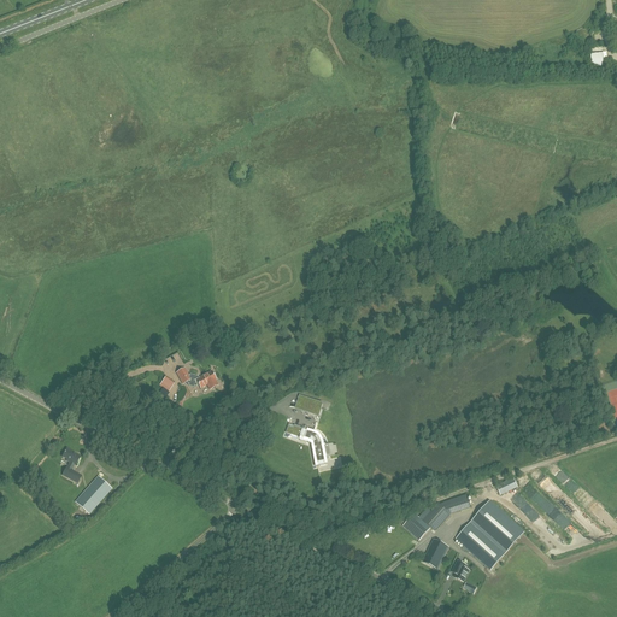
[(184,369),(176,374),(183,385),(187,382),(189,386),(195,387),(198,385),(200,389),(207,385),(210,391),(218,386),(215,381),(216,380),(211,372),(204,376),(200,378),(199,378),(198,377),(192,375),(189,376),(184,369)]
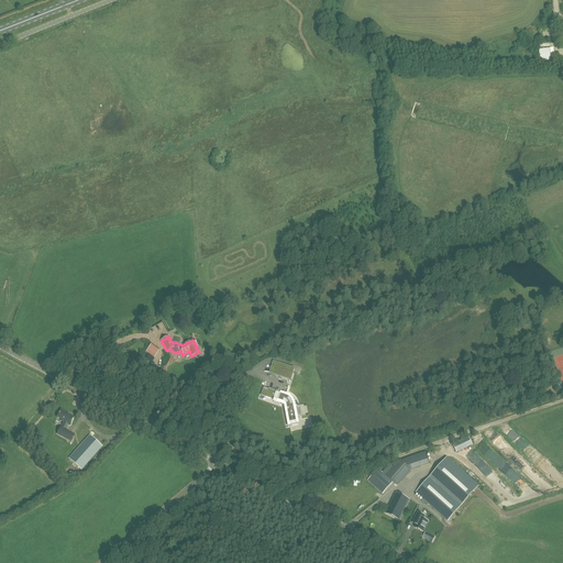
[(151,344),(147,350),(155,355),(159,349),(153,344),(152,343),(151,344)]
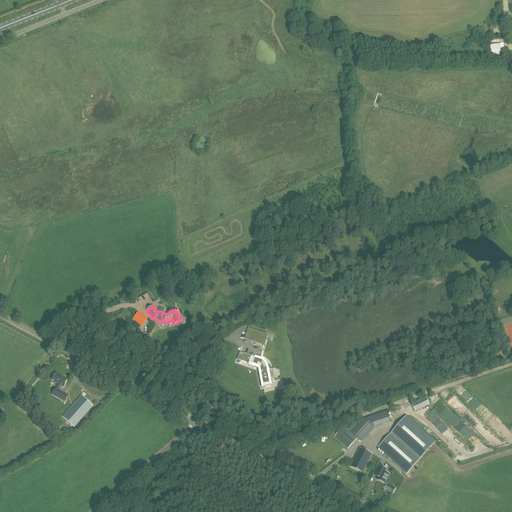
[(258,342),(265,344),(268,336),(249,329),(245,338),(246,339),(247,339),(248,339),(249,340),(250,340),(251,340),(252,341),(253,341),(254,342),(255,342),(256,343),(257,343),(258,342)]
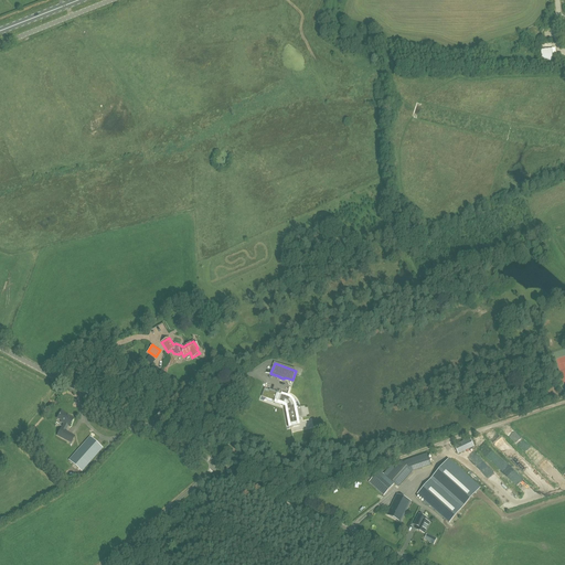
[(288,397),(287,396),(266,390),(265,392),(264,391),(262,397),(276,402),(281,404),(280,406),(281,407),(284,405),(285,405),(286,405),(287,406),(287,407),(287,408),(287,409),(289,416),(286,417),(288,427),(290,426),(291,428),(299,426),(296,406),(296,405),(295,404),(295,403),(294,402),(294,401),(292,401),(291,400),(291,398),(290,398),(289,397),(288,397)]
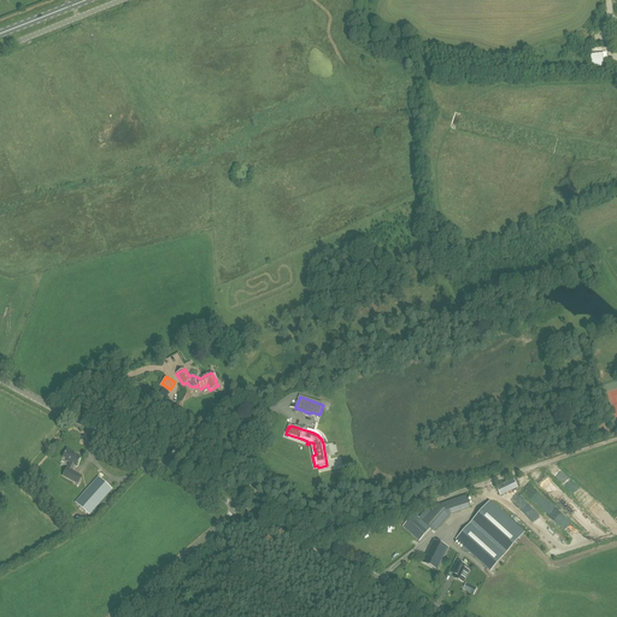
[(66,468),(62,476),(76,485),(81,476),(71,471),(74,465),(75,465),(80,458),(74,454),(71,453),(71,452),(66,450),(63,458),(66,460),(69,462),(69,463),(66,468)]
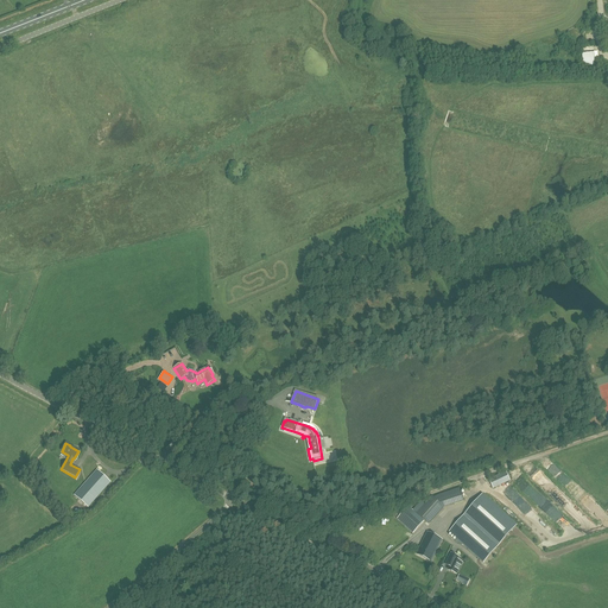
[(96,469),(74,495),(88,507),(111,482),(96,469)]
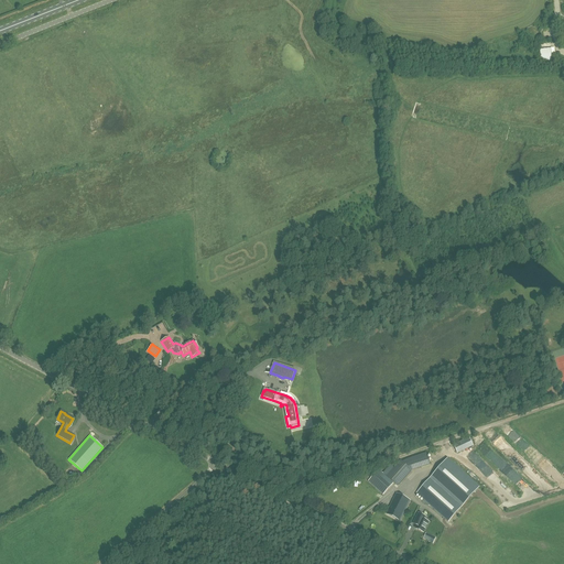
[(454,444),(457,454),(474,446),(469,437),(454,444)]
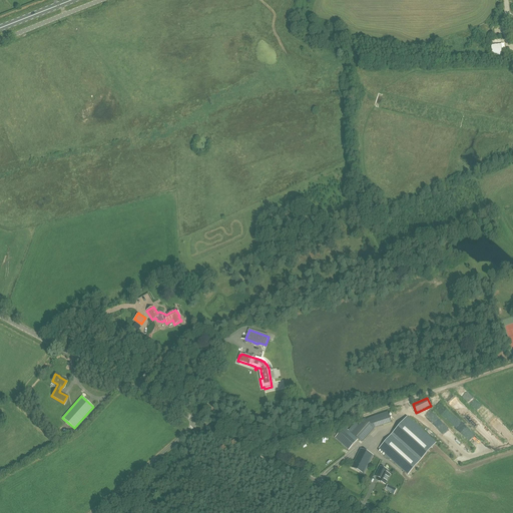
[(437,444),(408,417),(379,449),(408,475),(437,444)]
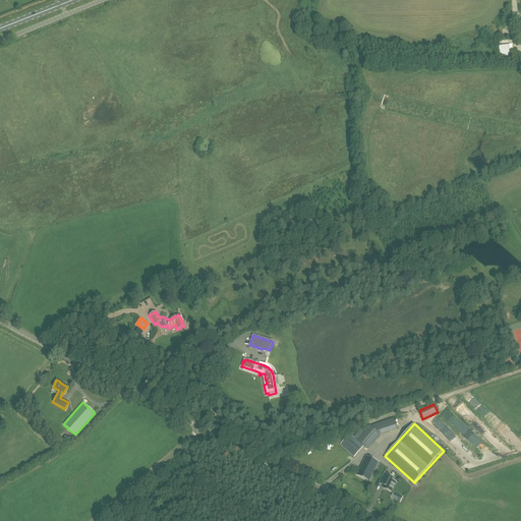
[(368,449),(371,445),(381,435),(371,425),(358,441),(365,448),(366,447),(368,449)]
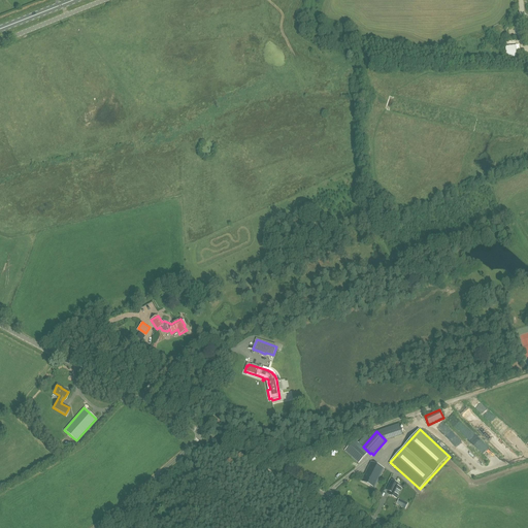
[(368,453),(355,440),(344,451),(359,463),(368,453)]
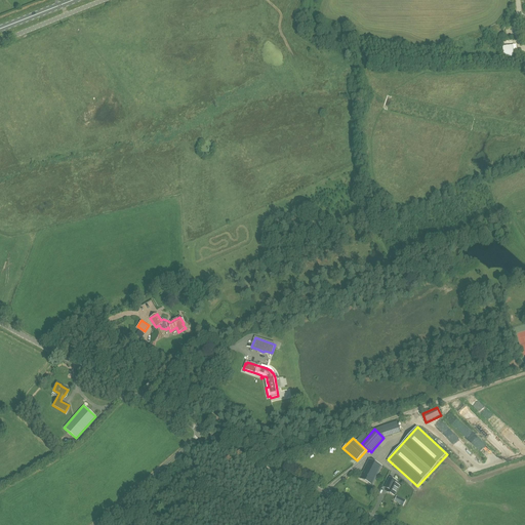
[(369,460),(360,479),(372,484),(381,466),(369,460)]
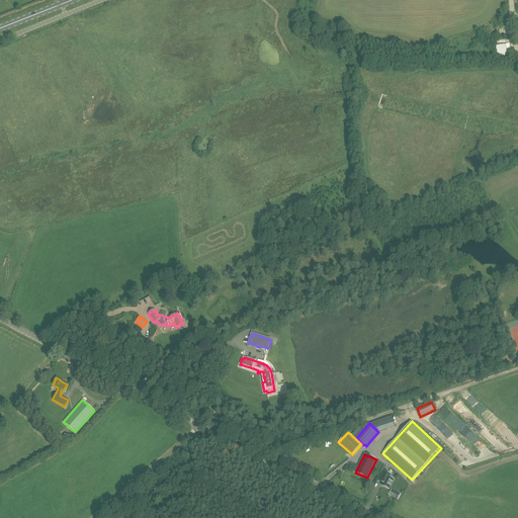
[(382,483),(381,486),(389,489),(394,480),(390,478),(391,475),(384,471),(379,481),(382,483)]
